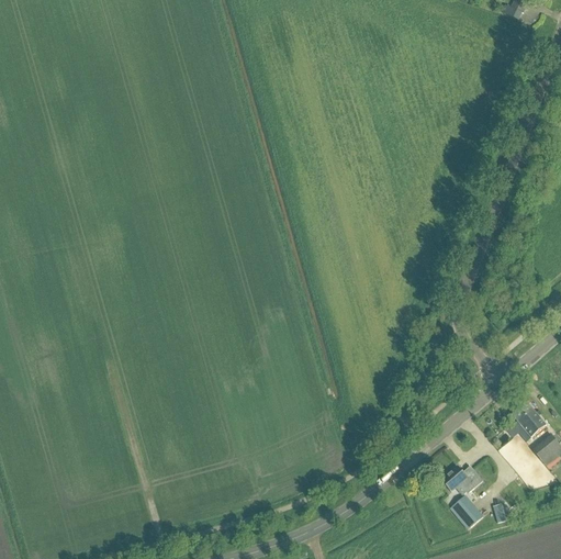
[(522,11),(527,0),(514,0),(511,6),(522,11)]
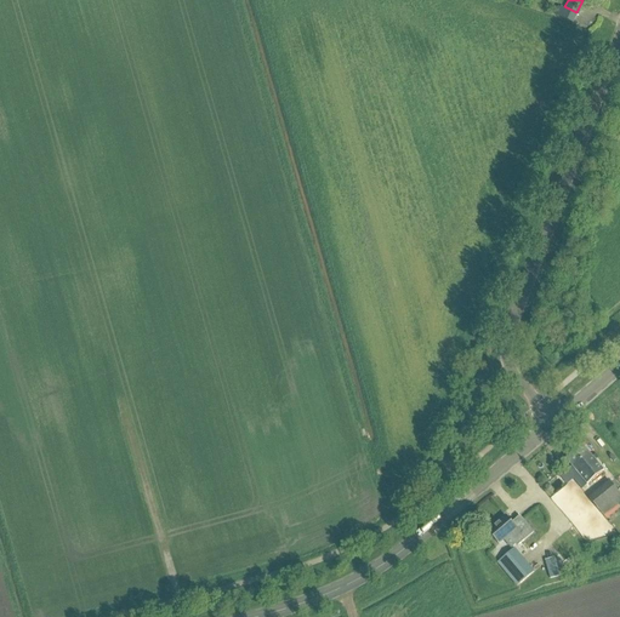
[(564,6),(558,4),(555,11),(572,20),(576,12),(564,6)]
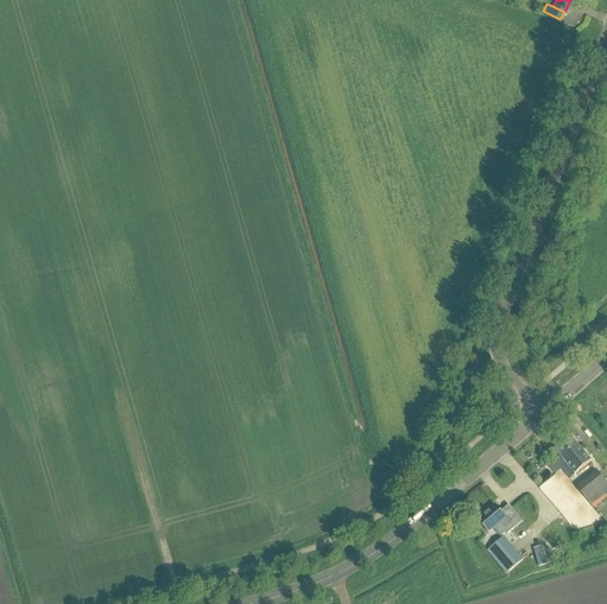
[(552,446),(574,472),(590,459),(569,433),(552,446)]
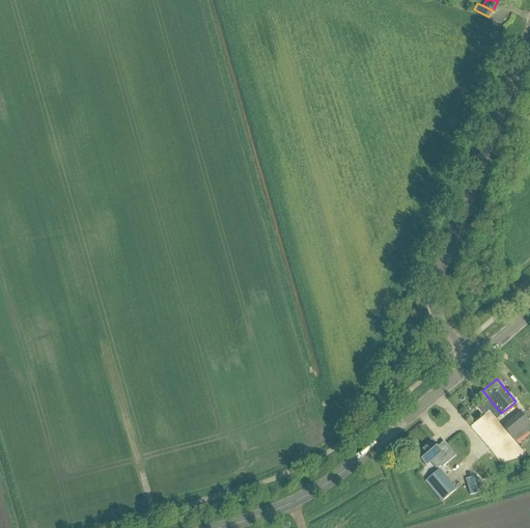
[(529,421),(521,411),(503,425),(514,439),(529,425),(529,421)]
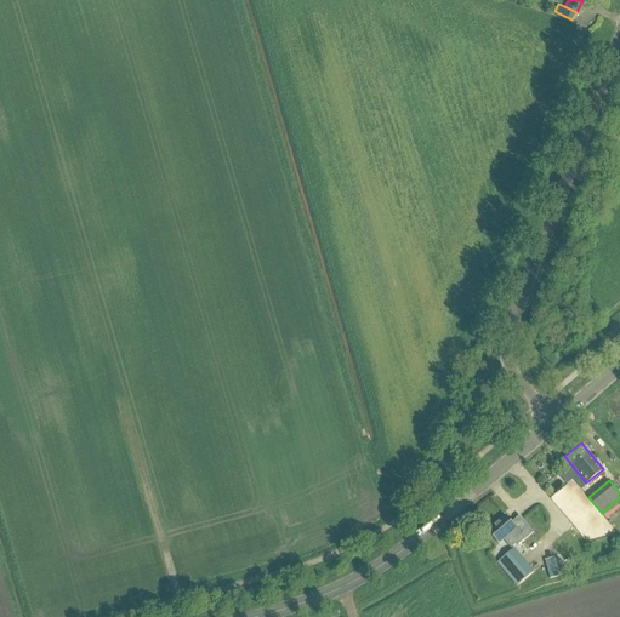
[(504,513),(487,529),(498,542),(504,537),(511,546),(515,542),(516,543),(533,530),(518,513),(510,520),(504,513)]
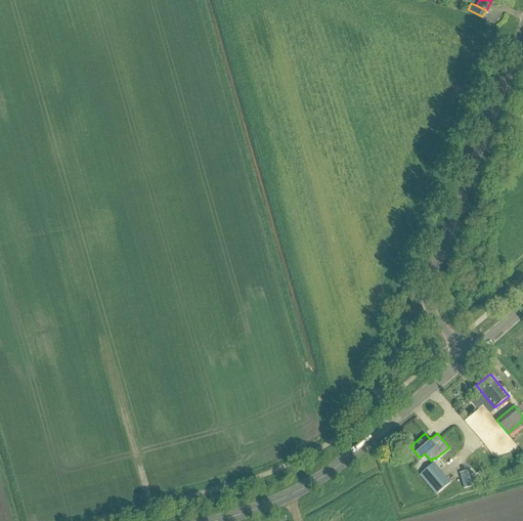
[(419,473),(435,492),(449,481),(433,461),(419,473)]
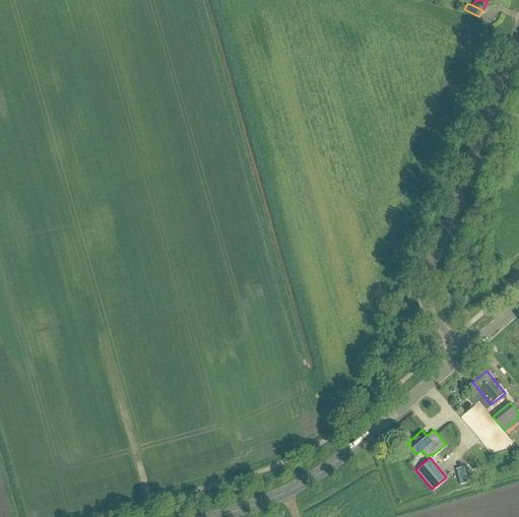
[(452,488),(467,476),(462,469),(447,480),(452,488)]
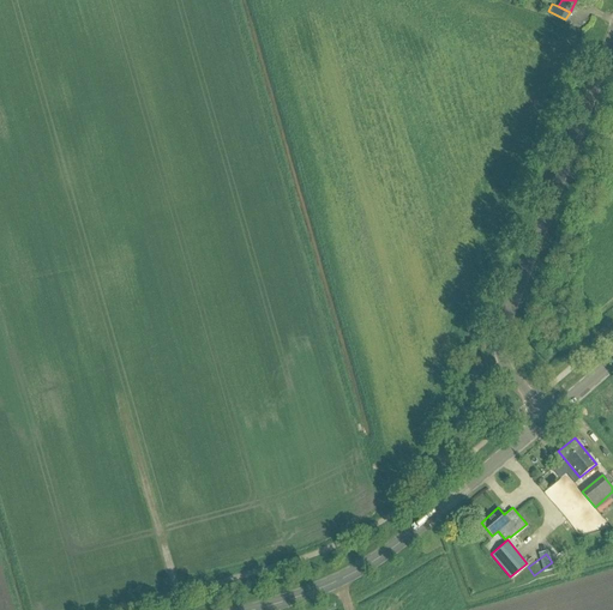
All buildings are outlined.
